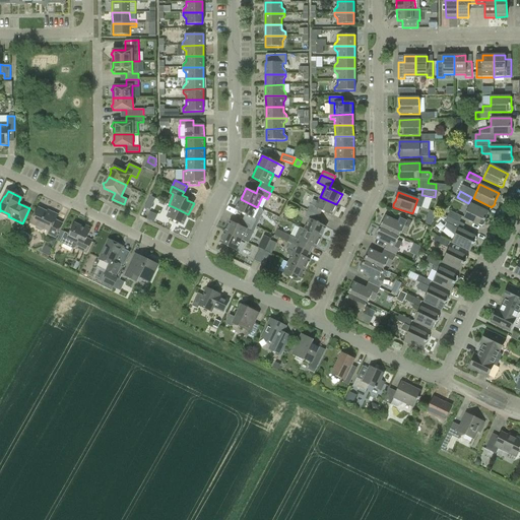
[(144,207),(150,210),(155,198),(150,196),(144,207)]
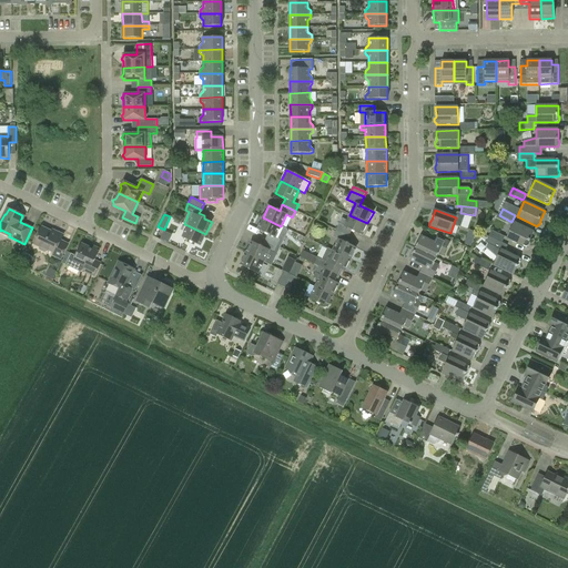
[(367,223),(350,215),(344,226),(338,224),(336,230),(348,236),(352,230),(362,235),(367,223)]
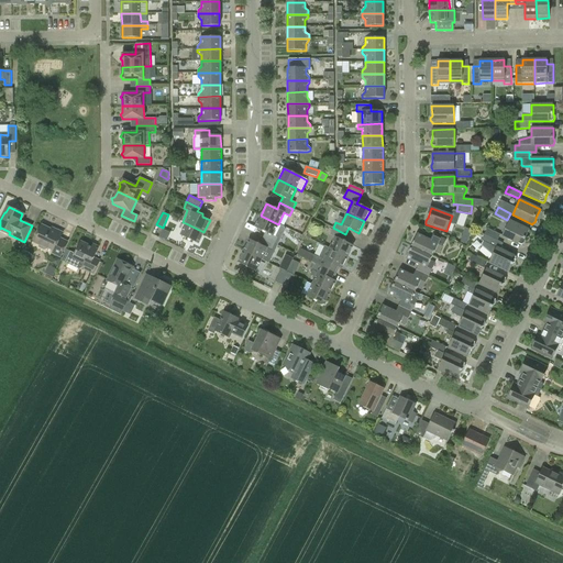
[(255,227),(265,232),(263,239),(275,244),(277,245),(285,230),(285,229),(284,228),(278,224),(261,216),(255,227)]
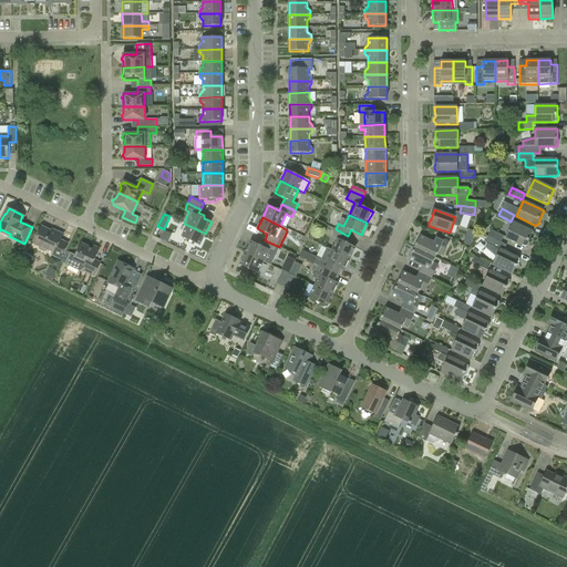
[(525,247),(526,246),(528,246),(529,243),(528,241),(533,232),(513,223),(505,238),(525,247)]
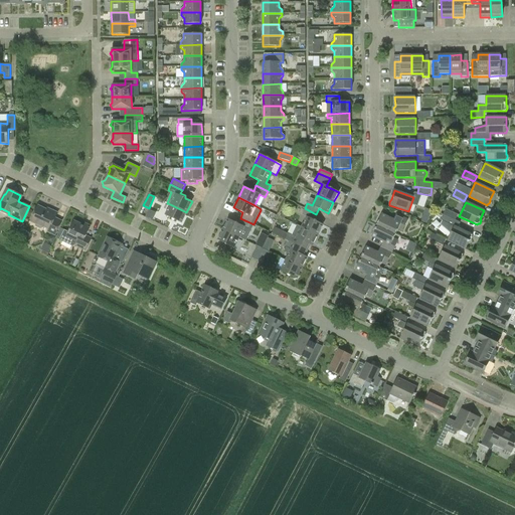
[(165,215),(181,223),(186,212),(170,204),(165,215)]
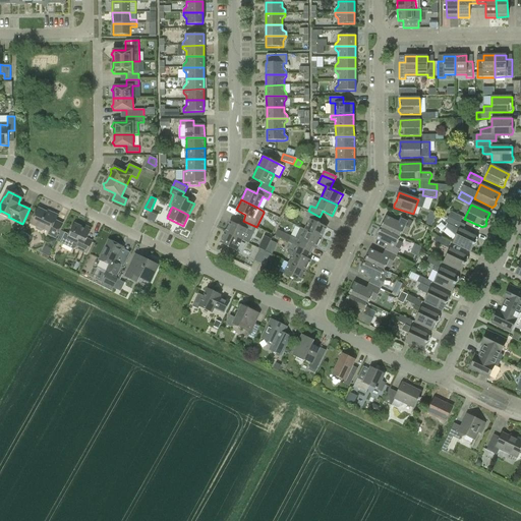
[(52,215),(39,209),(31,224),(37,227),(38,229),(41,231),(43,230),(44,229),(50,232),(48,234),(56,238),(62,224),(55,221),(58,216),(53,213),(52,215)]
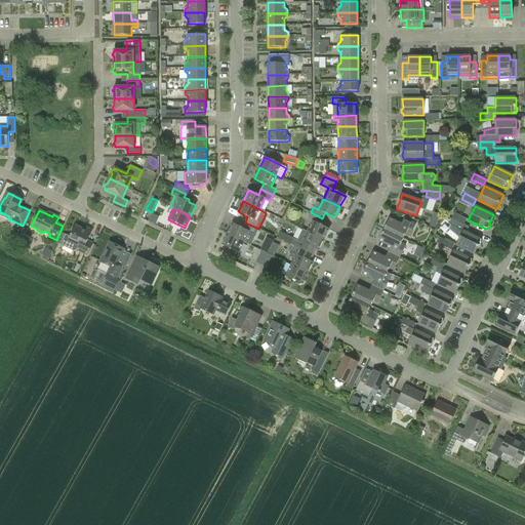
[(308,232),(324,240),(329,229),(320,225),(322,218),(311,212),(308,218),(313,220),(308,232)]
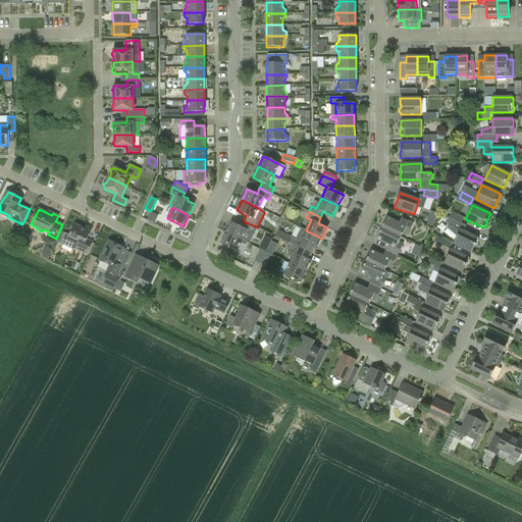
[(150,212),(148,220),(156,222),(158,214),(150,212)]
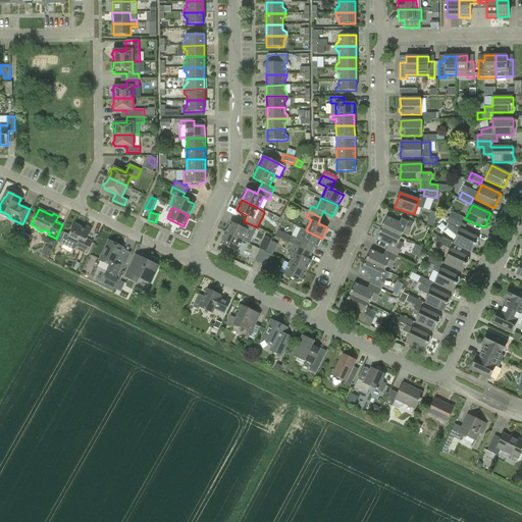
[(464,217),(452,212),(449,217),(461,223),(464,217)]
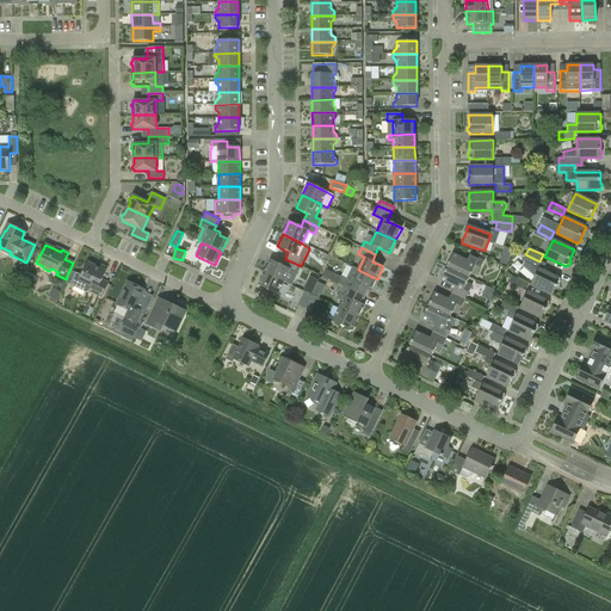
[(446,267),(469,278),(471,273),(477,276),(485,261),(470,254),(468,260),(454,254),(446,267)]
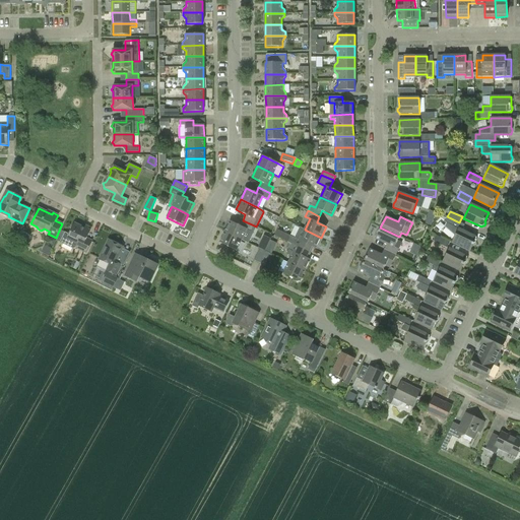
[(473,248),(472,246),(476,238),(462,231),(464,224),(459,222),(447,216),(445,222),(446,223),(444,226),(455,237),(452,243),(470,252),(470,251),(472,250),(473,248)]
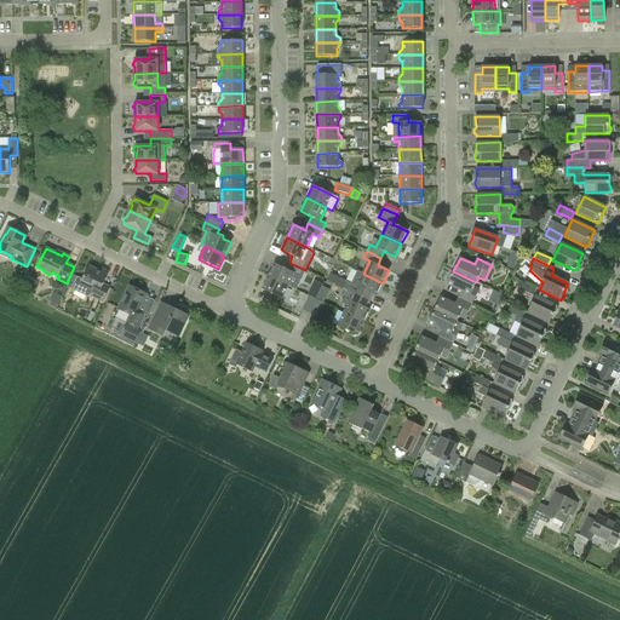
[(510,259),(506,267),(515,269),(517,262),(510,259)]
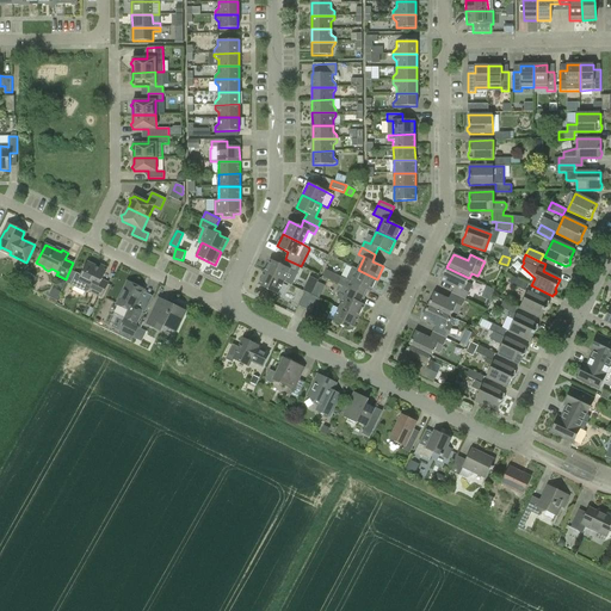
[(295,272),(298,265),(285,259),(282,265),(271,260),(265,272),(284,282),(290,270),(295,272)]
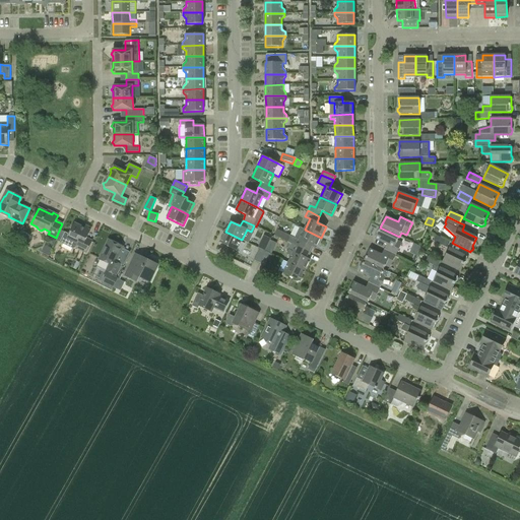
[(90,231),(74,223),(69,234),(65,232),(60,242),(60,243),(73,249),(75,248),(76,248),(86,253),(92,241),(86,239),(90,231)]
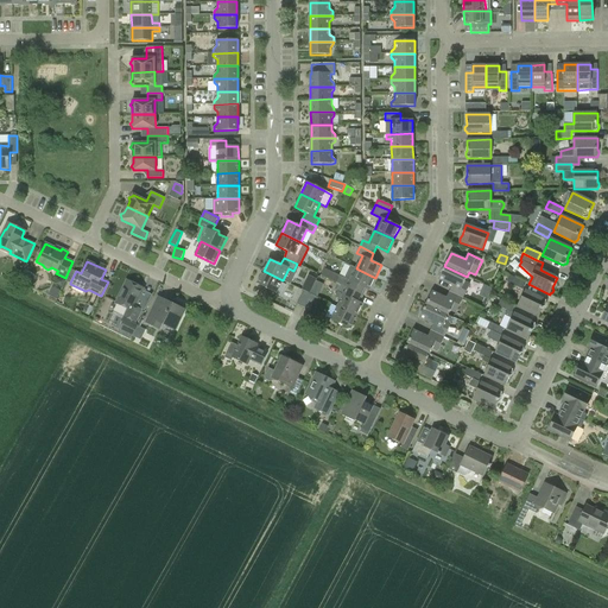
[(358,285),(367,289),(369,290),(375,278),(356,268),(350,265),(344,278),(340,277),(336,283),(341,285),(355,292),(358,285)]
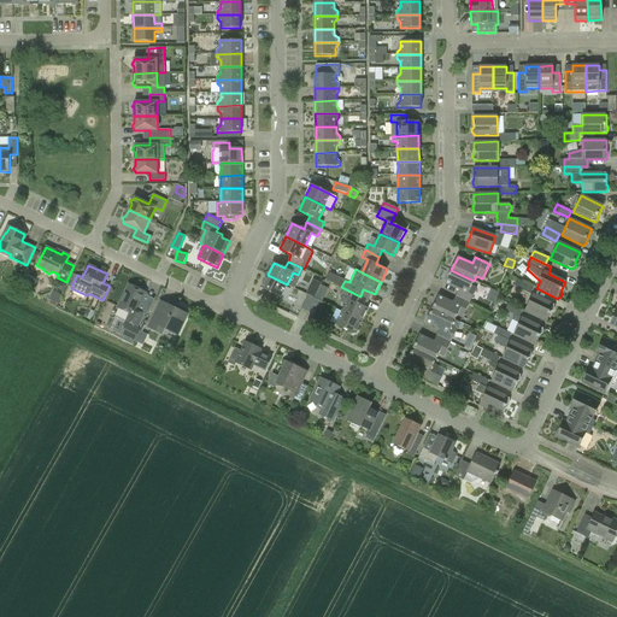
[(456,297),(470,303),(476,288),(471,286),(474,281),(451,270),(445,283),(459,291),(456,297)]
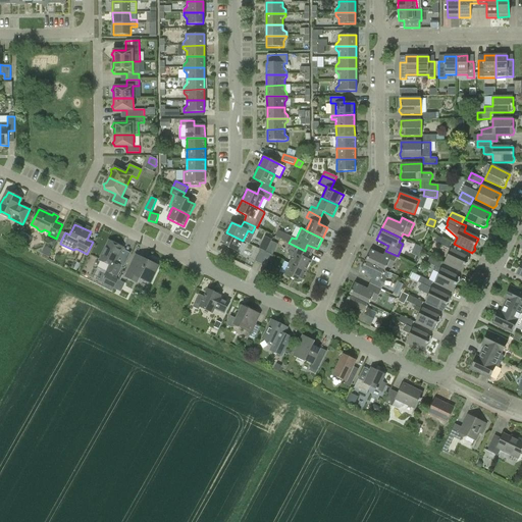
[(62,231),(57,242),(60,243),(65,232),(62,231)]
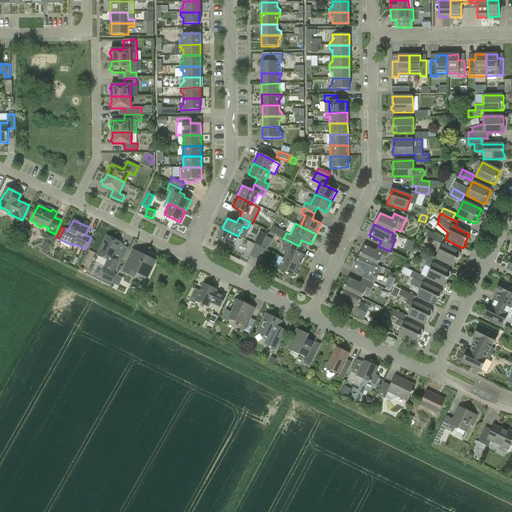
[(238,236),(222,228),(216,239),(233,247),(238,236)]
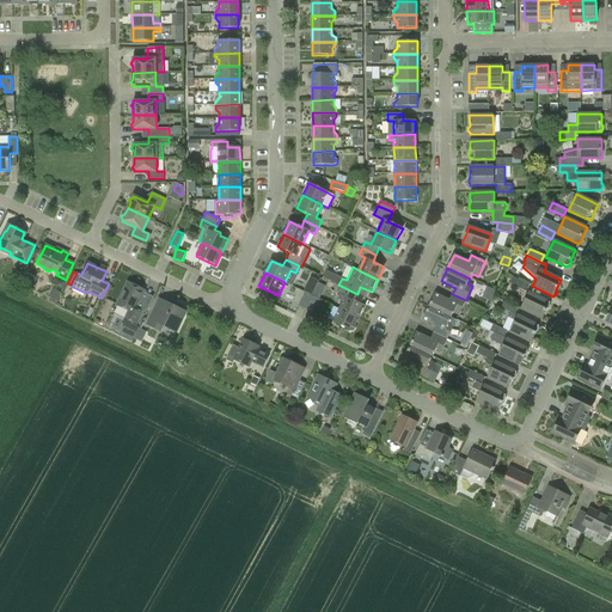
[(305,293),(312,295),(318,282),(311,279),(305,292),(305,293)]
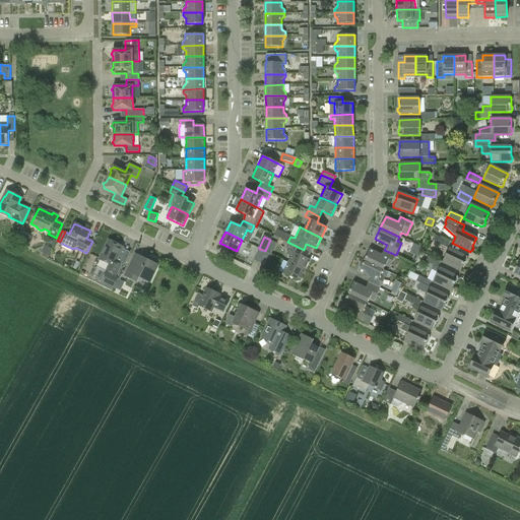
[(447,248),(450,242),(438,237),(435,242),(447,248)]
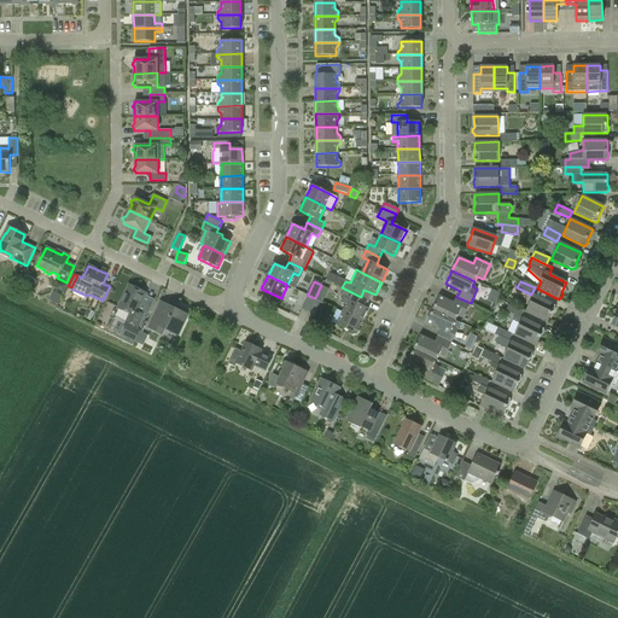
[(63,293),(66,286),(59,283),(57,290),(63,293)]
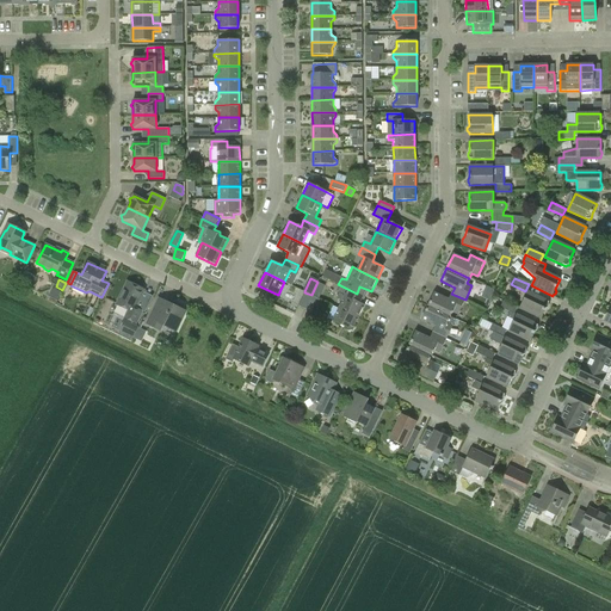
[(144,290),(128,282),(117,304),(129,310),(125,319),(136,323),(142,312),(136,308),(144,290)]
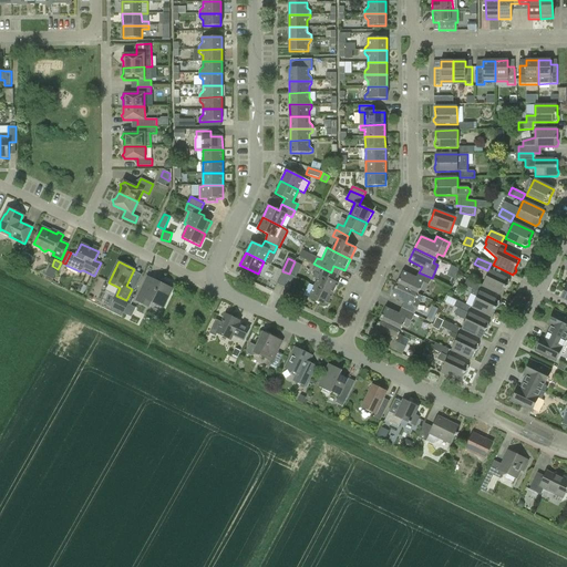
[(296,263),(290,275),(295,277),(296,277),(301,265),(296,263)]
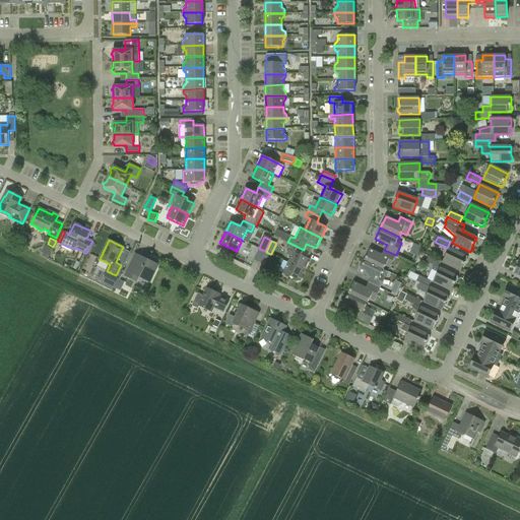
[(310,260),(301,255),(304,250),(291,244),(288,250),(294,252),(288,262),(305,270),(310,260)]
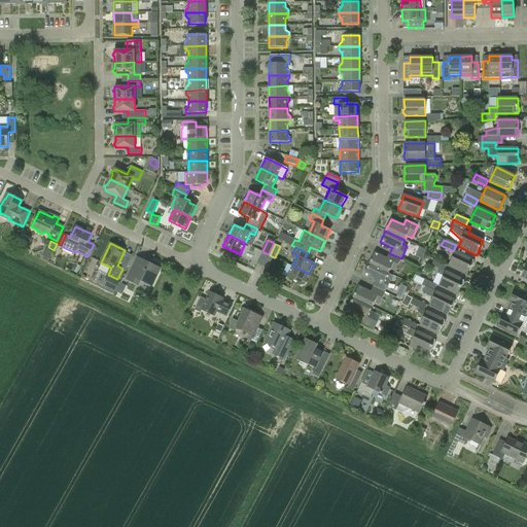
[(45,249),(42,255),(49,259),(53,252),(45,249)]
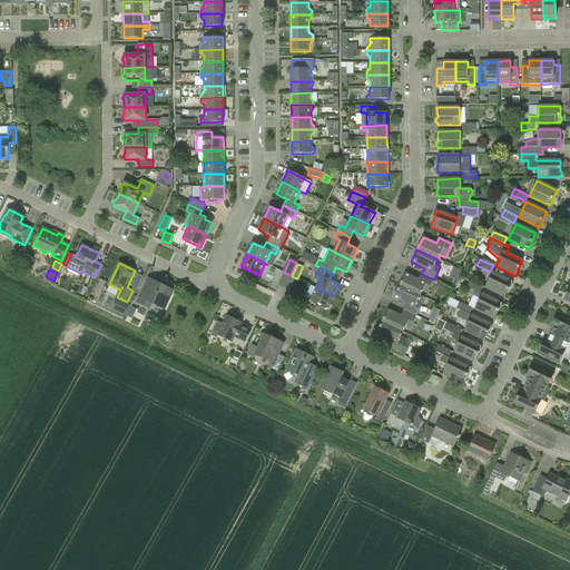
[(504,297),(505,296),(507,296),(509,293),(508,291),(512,282),(492,272),(484,287),(504,297)]
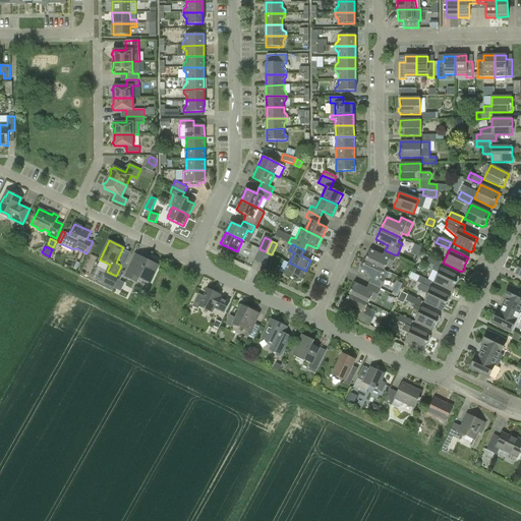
[(259,249),(254,261),(259,264),(266,251),(259,249)]
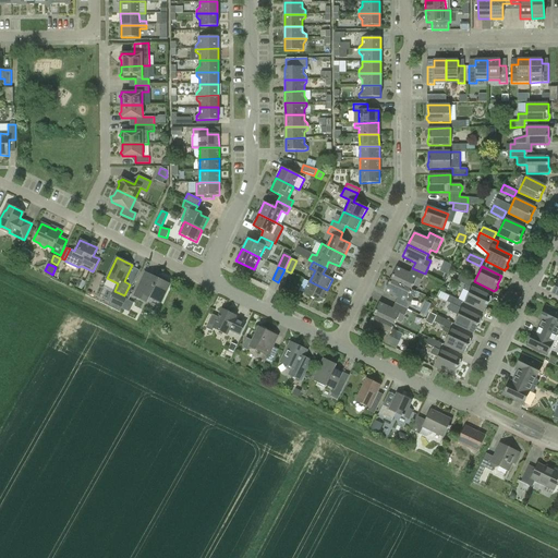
[(390,279),(412,290),(414,284),(419,287),(425,274),(412,268),(410,274),(397,267),(390,279)]
